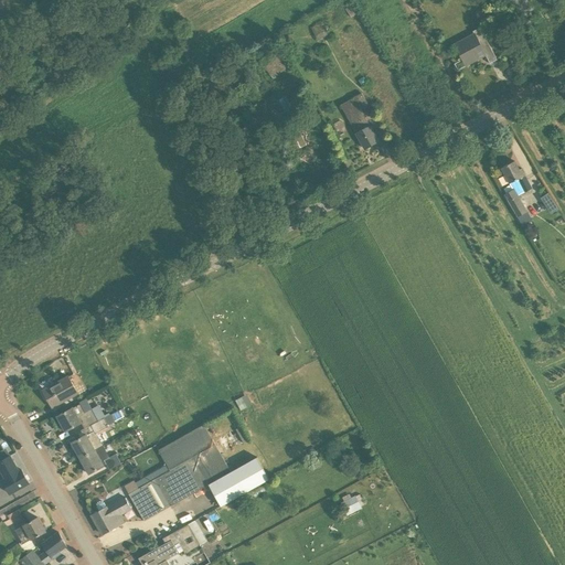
[(351,6),(345,9),(351,18),(356,14),(351,6)]
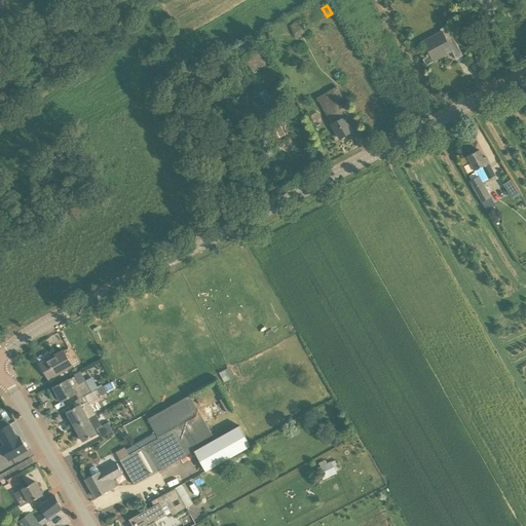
[(290,26),(296,38),(306,33),(300,21),(290,26)]
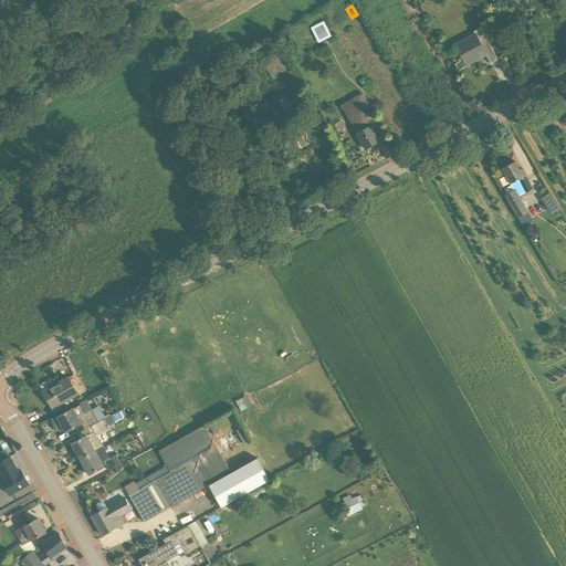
[(469,42),(457,49),(462,61),(467,59),(470,65),(480,60),(479,59),(485,54),(490,64),(498,61),(481,28),(473,32),(474,33),(467,38),(469,42)]
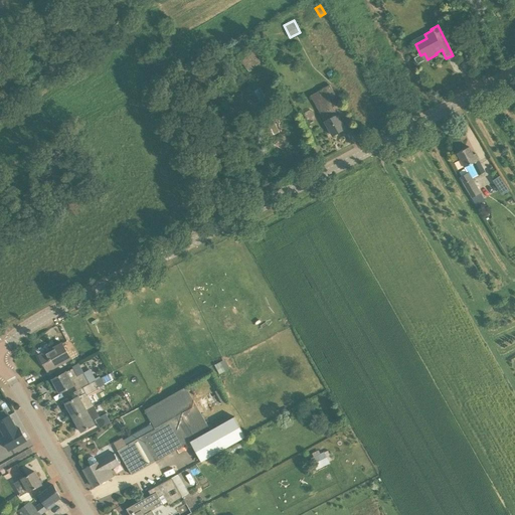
[(234,55),(249,71),(264,59),(248,43),(234,55)]
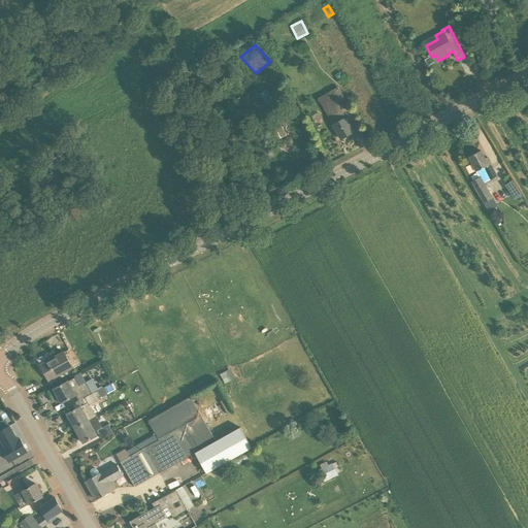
[(354,132),(337,102),(344,98),(339,87),(331,91),(331,92),(320,98),(341,139),(354,132)]
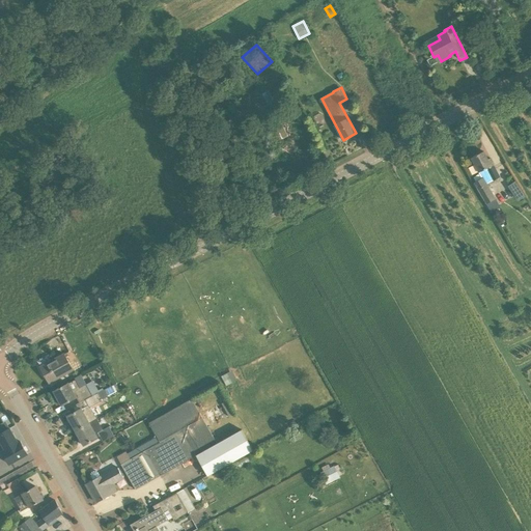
[(268,90),(252,100),(260,116),(277,107),(268,90)]
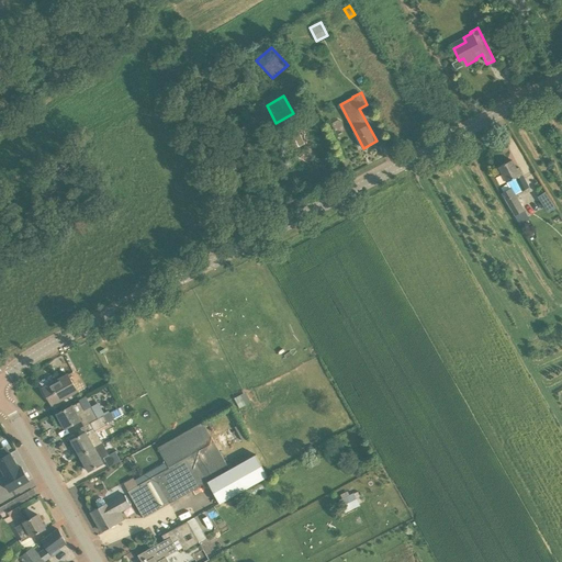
[(299,132),(284,138),(291,150),(305,144),(299,132)]
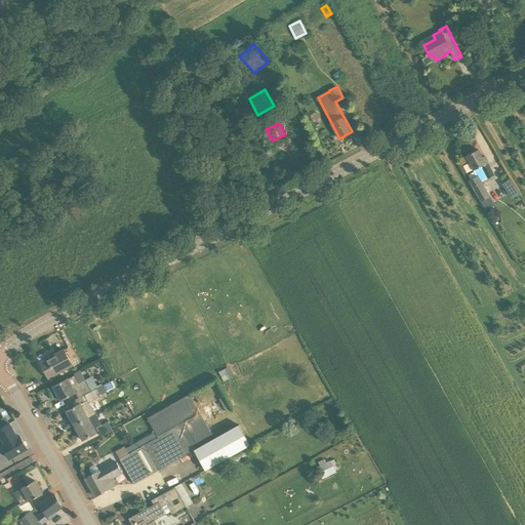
[(467,156),(474,170),(477,176),(468,179),(483,209),(492,204),(481,182),(493,175),(488,163),(485,157),(482,158),(478,150),(467,156)]
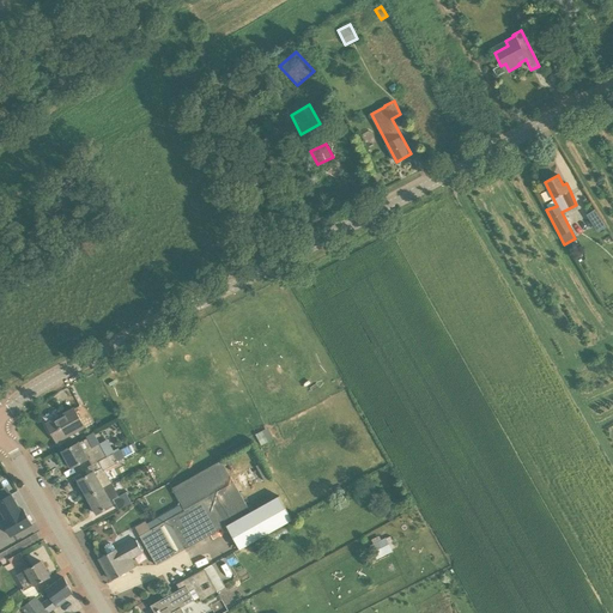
[(58,443),(85,428),(74,410),(62,417),(62,418),(49,425),(48,424),(47,424),(58,443)]
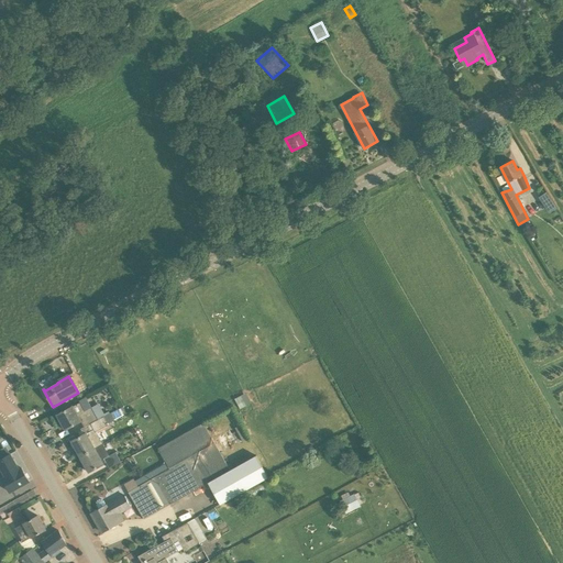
[(239,408),(251,403),(245,392),(233,398),(239,408)]
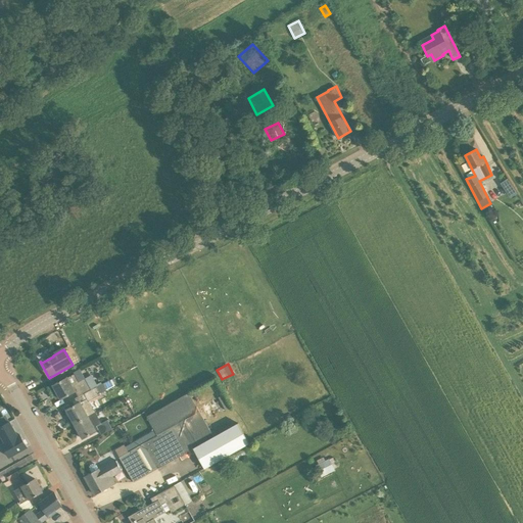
[(79,389),(82,394),(92,389),(86,378),(80,382),(75,374),(53,386),(61,399),(79,389)]
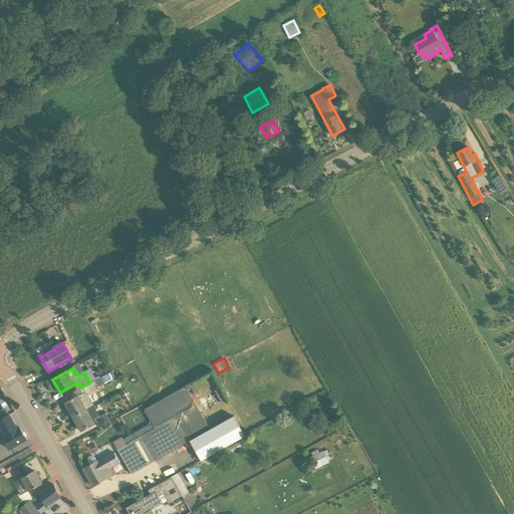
[(94,380),(90,382),(80,388),(83,394),(79,397),(79,396),(65,404),(73,418),(93,407),(87,395),(99,389),(94,380)]
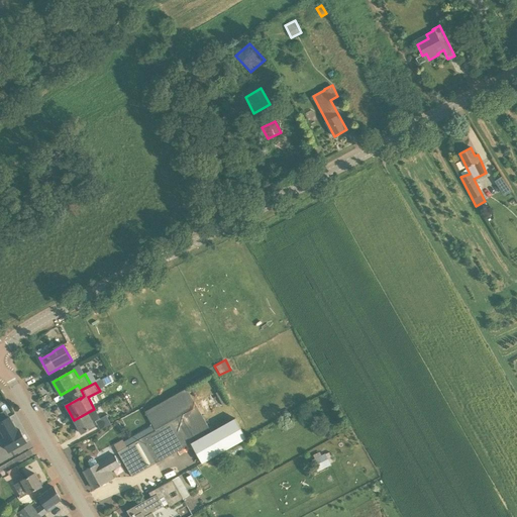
[(133,404),(141,400),(134,388),(126,392),(133,404)]
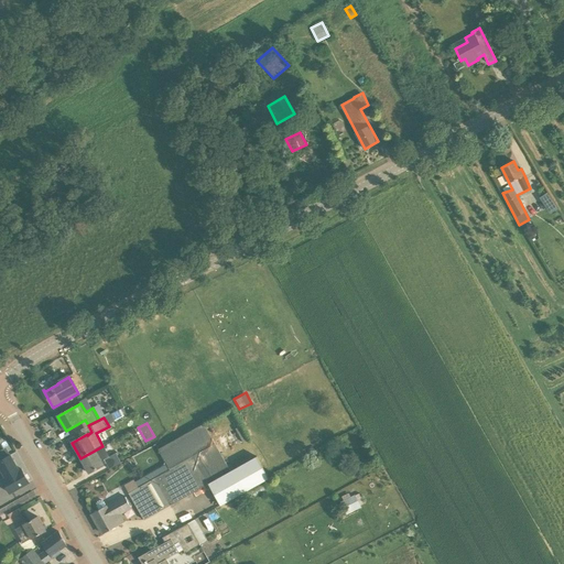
[(145,520),(208,484),(220,506),(269,479),(257,456),(231,472),(204,424),(159,449),(167,464),(136,483),(139,488),(130,492),(145,520)]
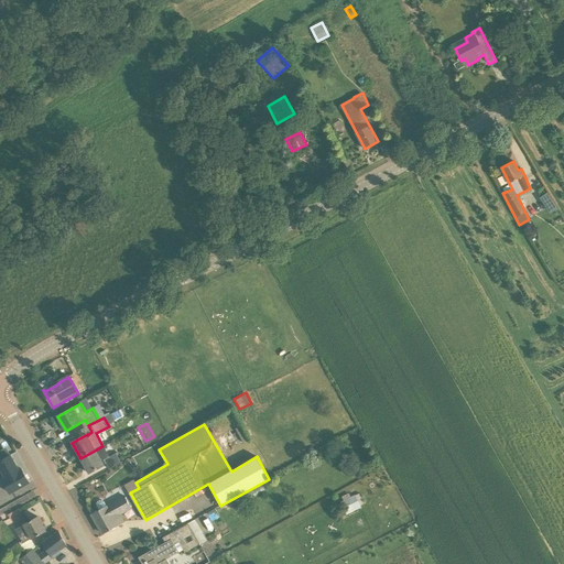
[(109,457),(102,446),(80,458),(89,474),(107,464),(110,469),(121,463),(116,454),(109,457)]
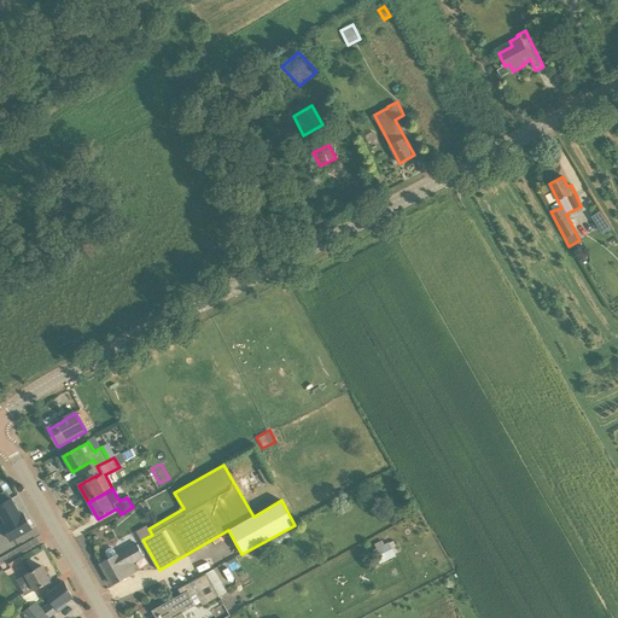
[(11,541),(19,536),(33,529),(31,529),(24,514),(21,516),(12,499),(1,505),(0,505),(0,512),(6,524),(3,526),(11,541)]
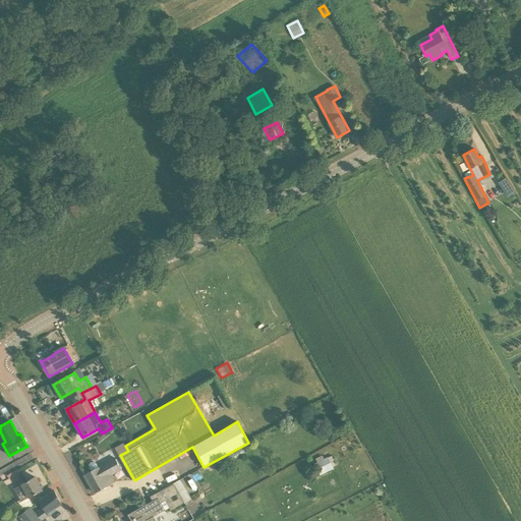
[(332,456),(313,462),(317,474),(336,468),(332,456)]
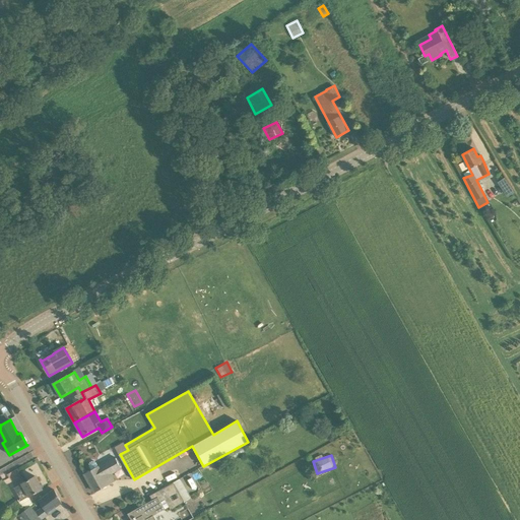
[(115,480),(111,473),(121,468),(115,457),(98,467),(95,463),(92,462),(89,464),(88,467),(90,471),(85,474),(94,492),(115,480)]
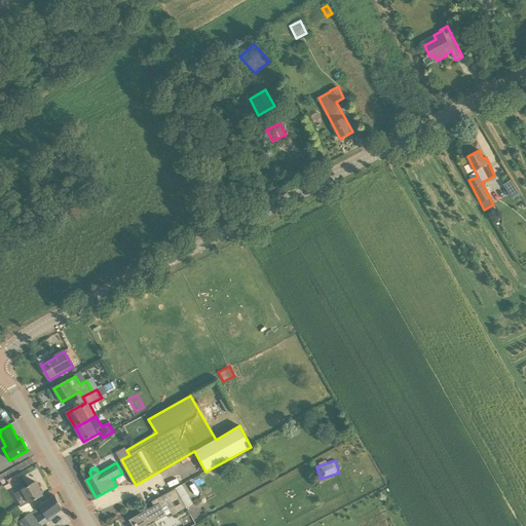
[(3,525),(11,525),(20,521),(31,513),(33,511),(29,502),(43,495),(36,482),(14,494),(22,506),(20,508),(19,506),(10,513),(12,516),(4,522),(5,523),(2,525),(3,525)]
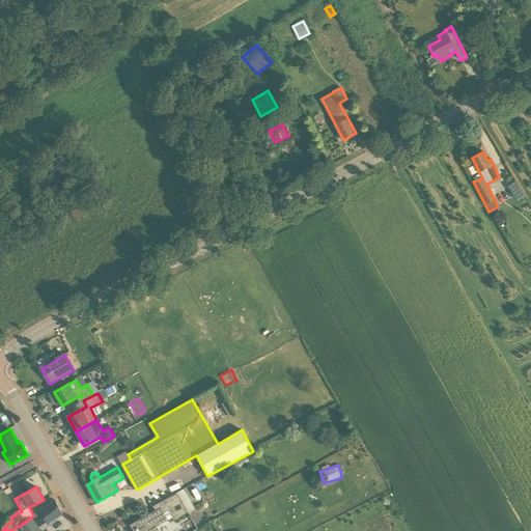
[(184,490),(163,501),(152,506),(156,510),(134,523),(137,529),(133,530),(159,530),(157,526),(168,520),(165,513),(168,512),(171,518),(172,518),(174,522),(194,511),(184,490)]
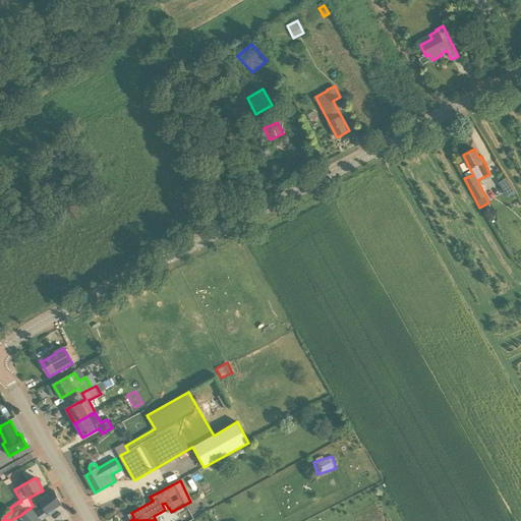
[(31,509),(31,508),(19,516),(22,520),(41,520),(49,515),(56,510),(55,507),(60,505),(59,504),(61,503),(54,490),(39,503),(43,509),(36,514),(31,509)]
